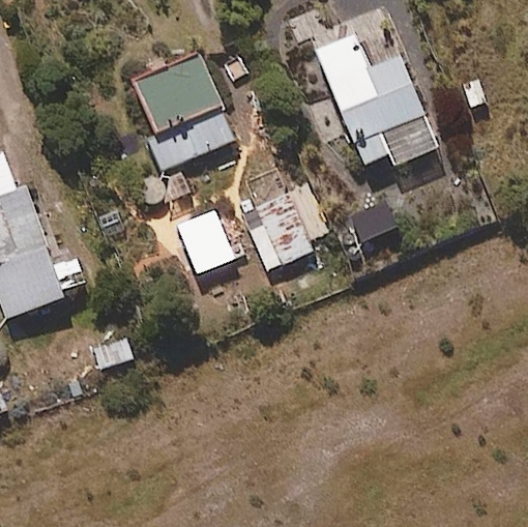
[(316,50),(363,167),(389,156),(393,167),(439,148),(400,53),(367,66),(353,34),(316,50)]
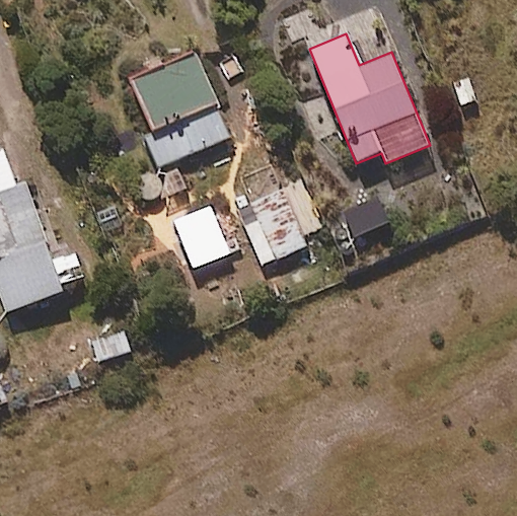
[(228,141),(198,56),(131,80),(161,164),(228,141)]
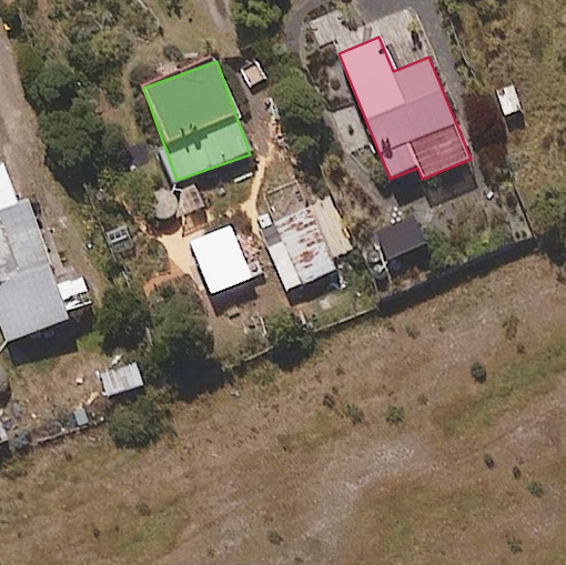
[(0,325),(6,341),(67,319),(64,312),(89,303),(79,276),(56,284),(26,202),(16,205),(1,167),(0,167),(0,325)]
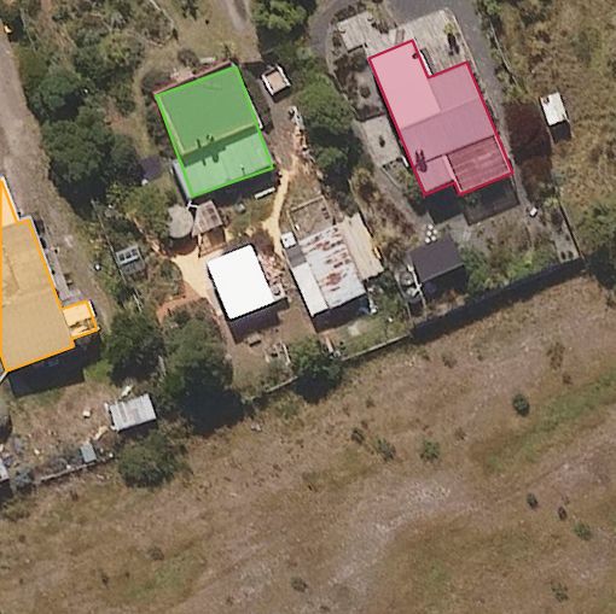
[(381,270),(355,216),(292,245),(330,328),(371,310),(356,281),(381,270)]
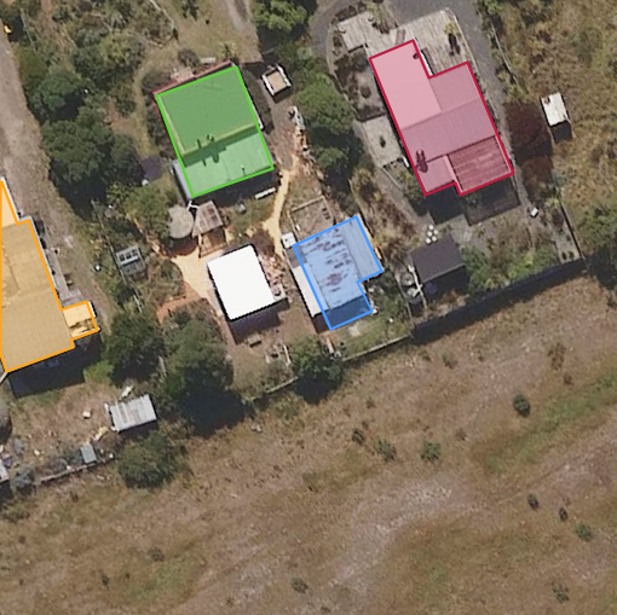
[(292,303),(261,253),(214,280),(244,331),(292,303)]
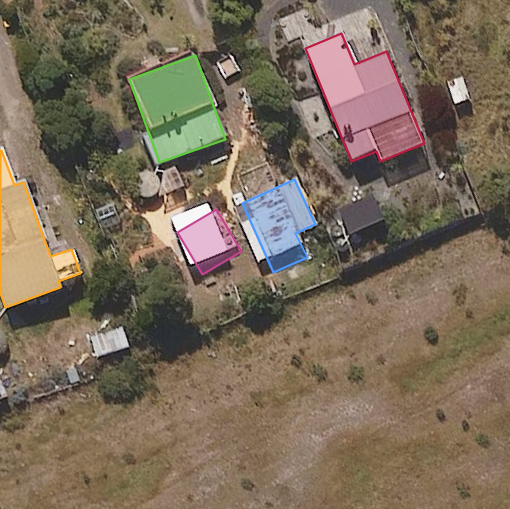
[(9,324),(0,324),(0,360),(11,360),(9,324)]
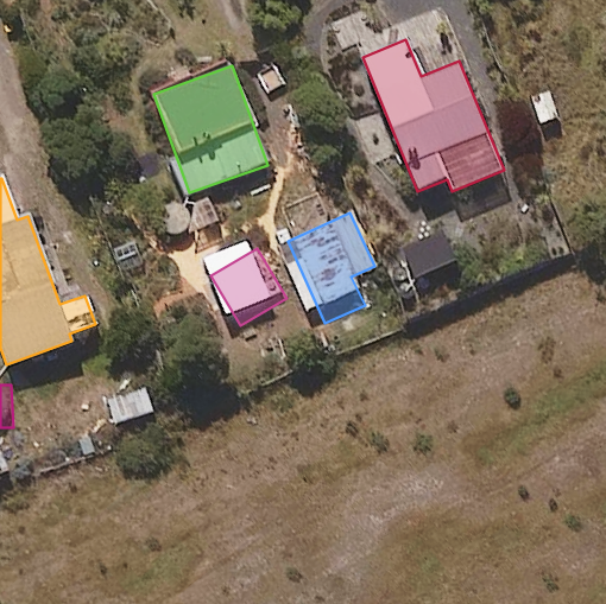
All buildings are outlined.
